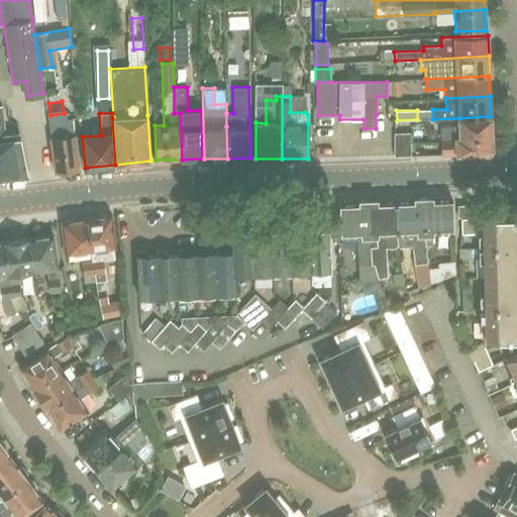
[(491,136),(490,116),(458,118),(458,125),(439,126),(440,139),(491,136)]
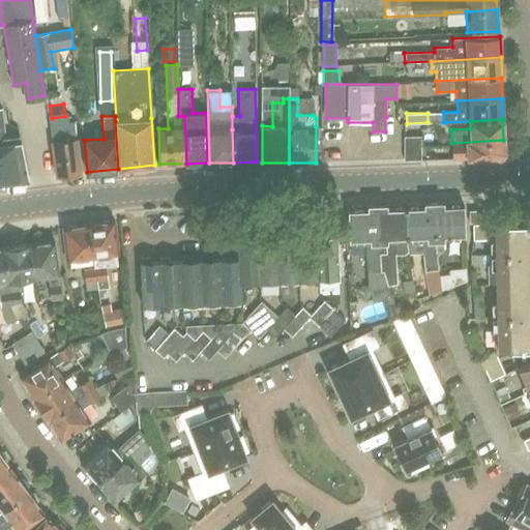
[(81,174),(77,139),(69,140),(67,120),(55,121),(57,141),(52,142),(56,176),(81,174)]
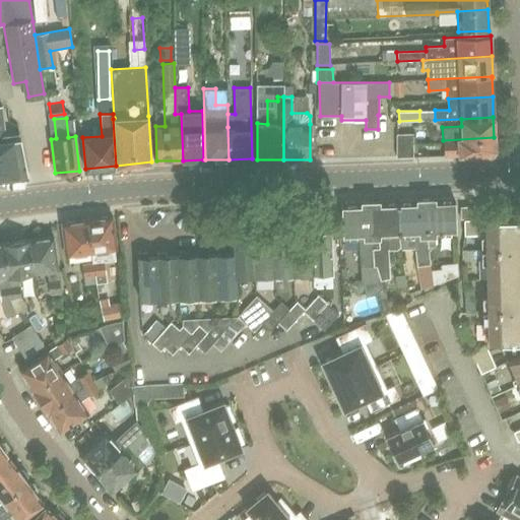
[(27,175),(20,139),(5,140),(3,120),(0,120),(0,157),(4,178),(27,175)]
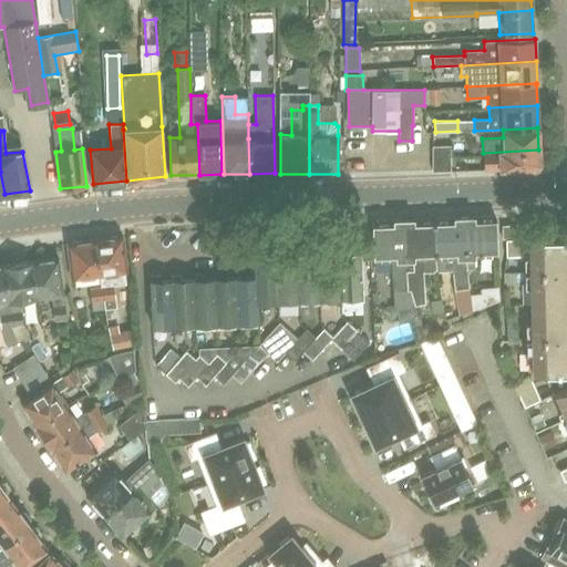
[(451,171),(451,145),(432,145),(432,171),(451,171)]
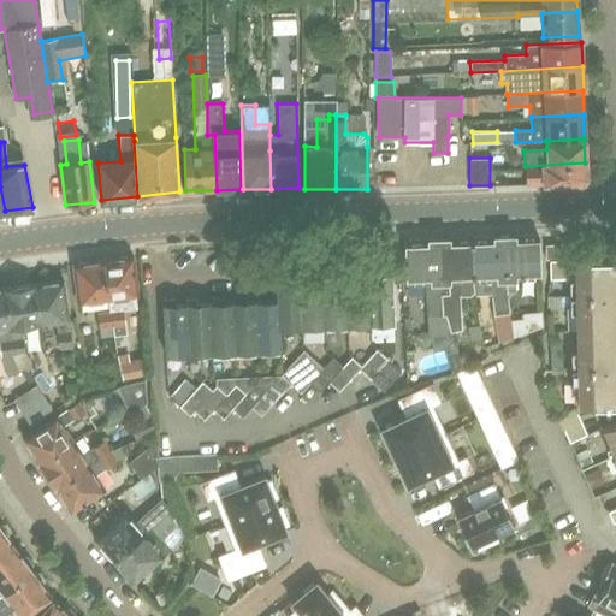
[(586,177),(585,163),(525,166),(526,184),(580,183),(586,177)]
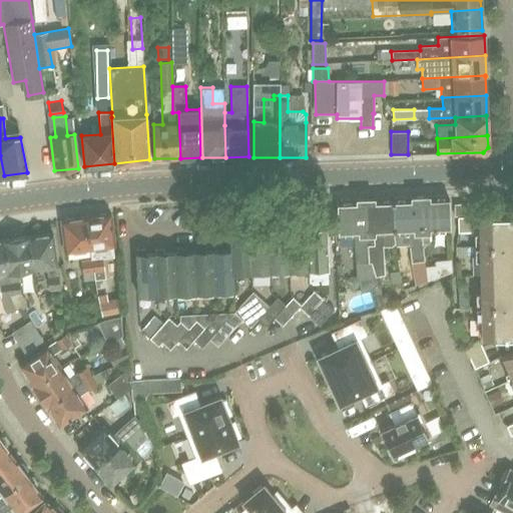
[(448,215),(447,195),(419,196),(421,243),(428,242),(428,232),(449,231),(448,215)]
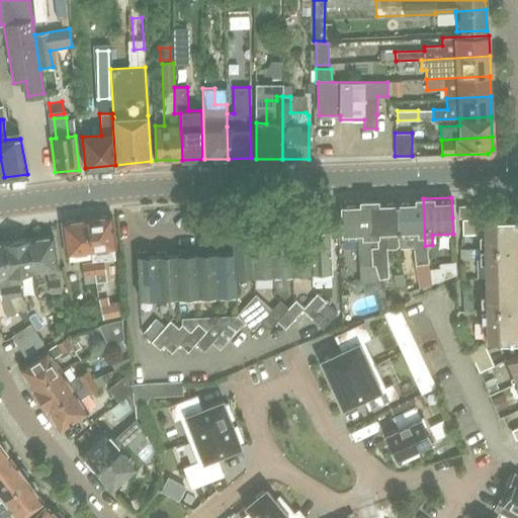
[(425,246),(423,198),(397,200),(398,236),(412,235),(416,264),(427,263),(425,246)]
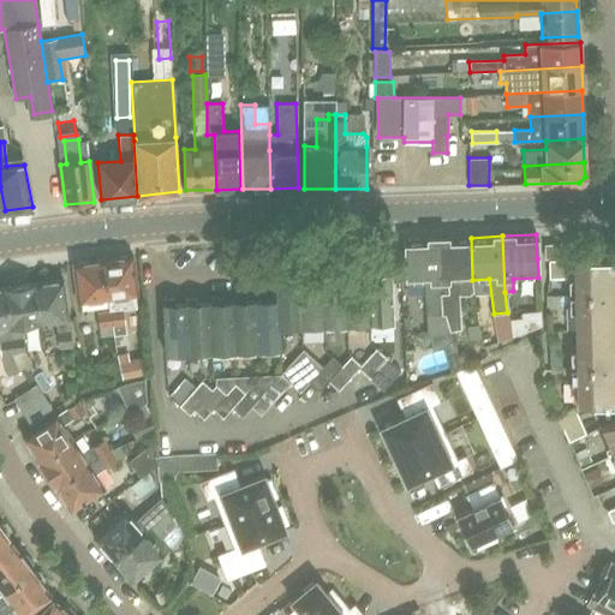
[(472,280),(471,238),(437,239),(440,294),(449,329),(460,328),(458,294),(469,294),(472,292),(472,280)]
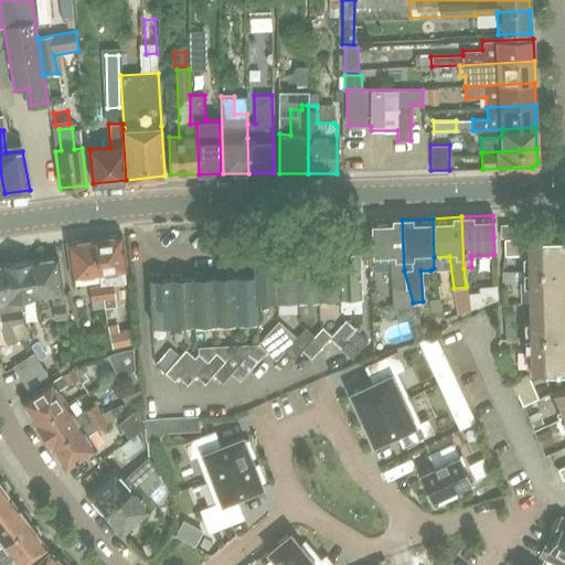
[(404,270),(402,220),(371,221),(372,246),(372,259),(390,259),(391,289),(390,289),(391,301),(398,300),(400,320),(417,319),(413,302),(404,270)]
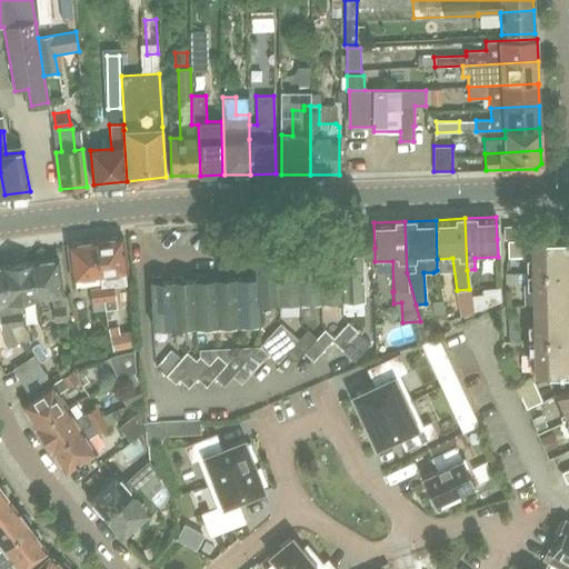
[(535,373),(568,372),(568,237),(556,238),(555,222),(541,223),(527,223),(520,223),(517,223),(517,226),(517,239),(508,239),(508,258),(531,257),(535,373)]
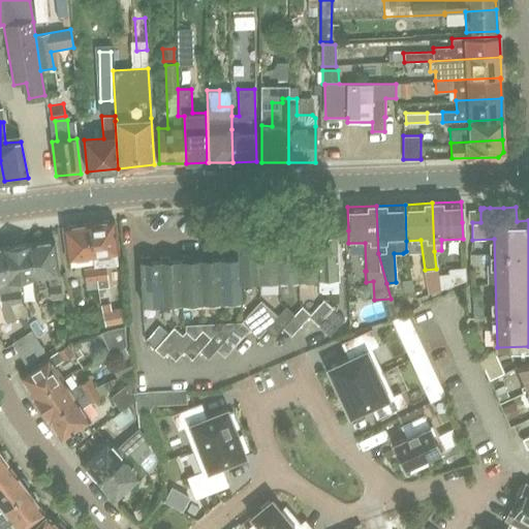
[(480,222),(480,210),(477,210),(468,210),(468,222),(472,222),(480,222)]
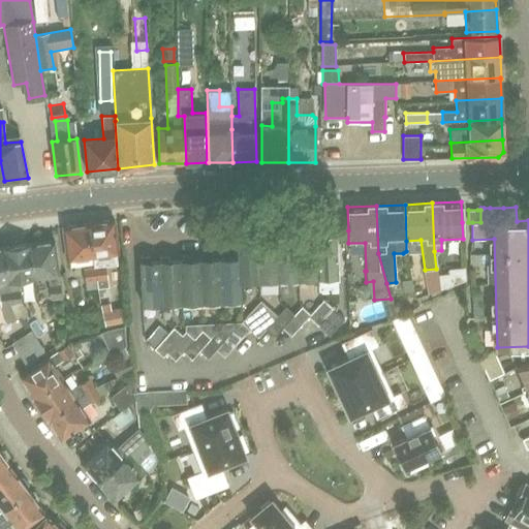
[(118,254),(114,220),(88,223),(93,258),(94,267),(97,288),(109,286),(104,256),(118,254)]
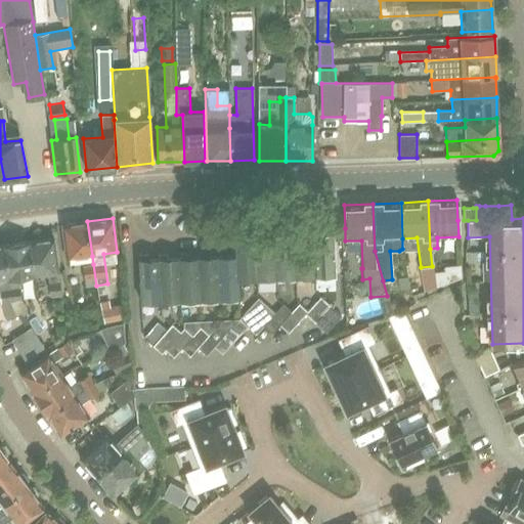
[(92,256),(87,221),(61,225),(67,259),(92,256)]
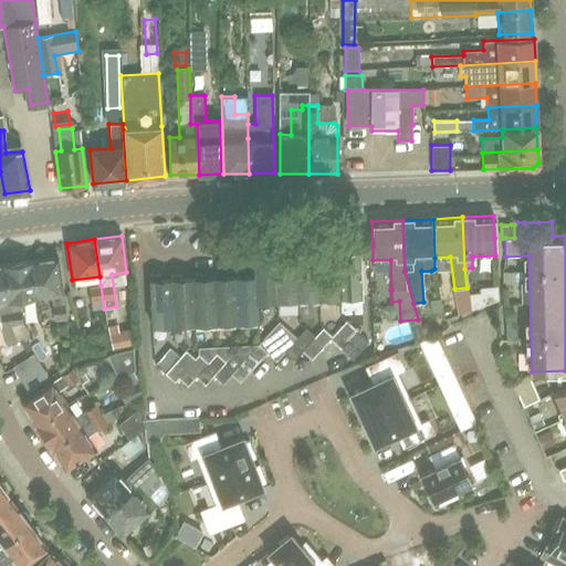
[(363,299),(360,252),(348,253),(348,248),(337,248),(337,253),(338,253),(341,299),(363,299)]
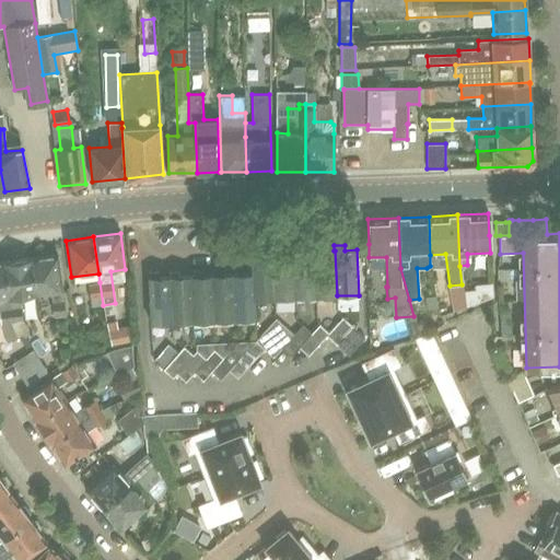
[(316,296),(314,252),(313,252),(303,252),(303,246),(292,247),(293,253),(295,298),(316,296)]
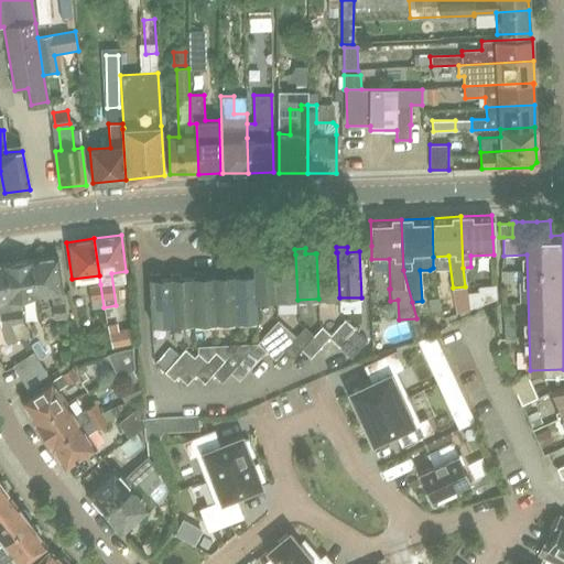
[(339,297),(337,252),(336,252),(326,252),(326,248),(315,248),(315,253),(316,253),(318,299),(339,297)]
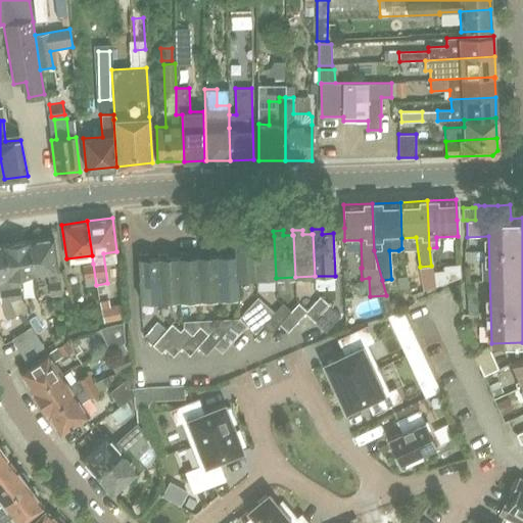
[(274,236),(264,236),(264,231),(254,232),(254,236),(255,236),(256,279),(276,278),(274,236)]
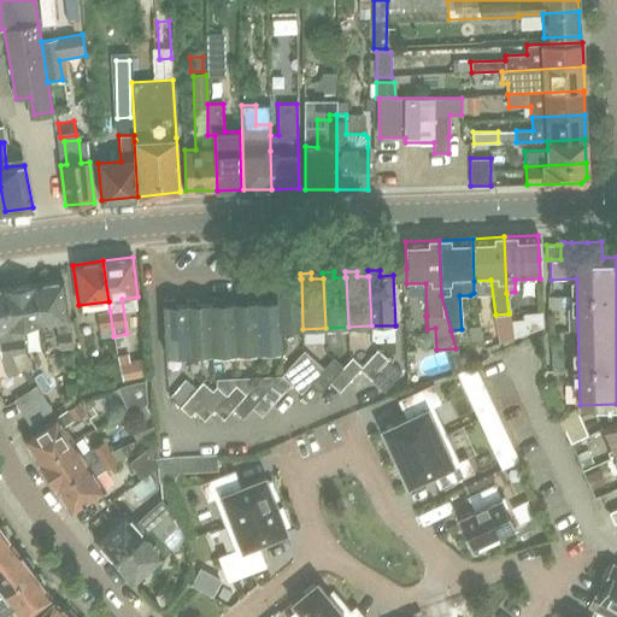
[(301,278),(300,278),(288,280),(288,274),(276,274),(276,281),(277,294),(277,300),(278,300),(280,329),(281,329),(303,329),(301,278)]
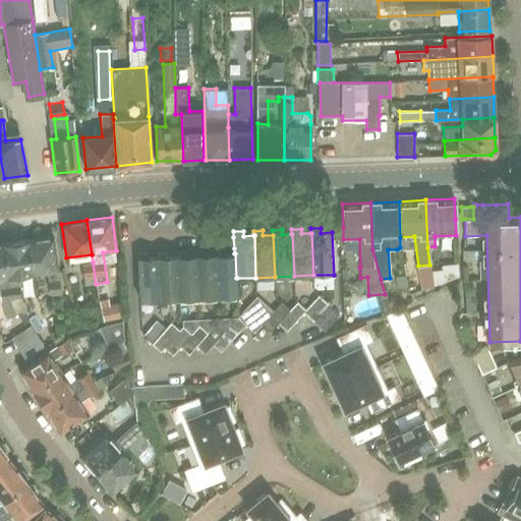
[(61,293),(53,237),(29,240),(33,275),(48,273),(51,294),(61,293)]
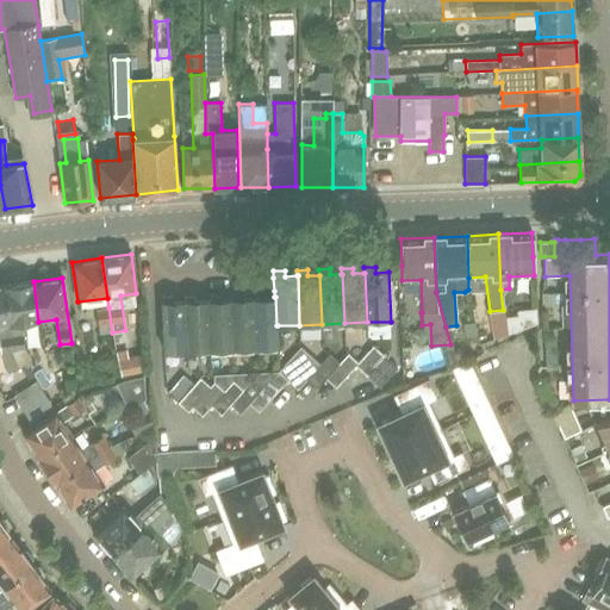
[(38,322),(33,281),(5,285),(14,350),(25,349),(23,323),(38,322)]
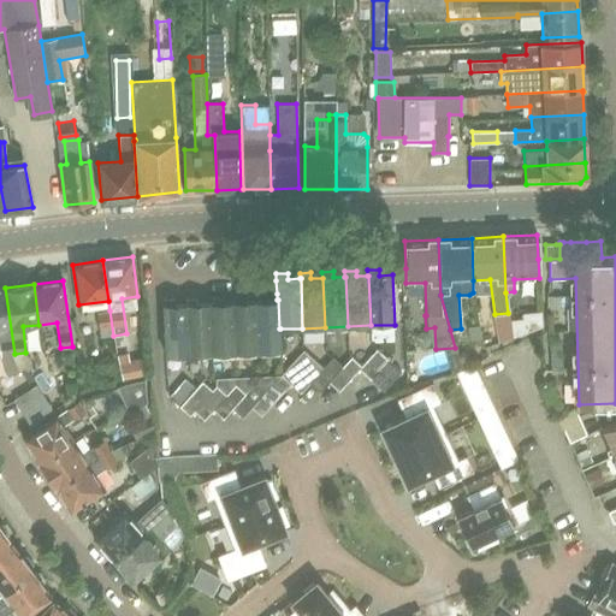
[(15,354),(5,288),(0,289),(0,348),(1,356),(0,355),(0,357),(7,375),(18,371),(18,368),(12,354),(15,354)]
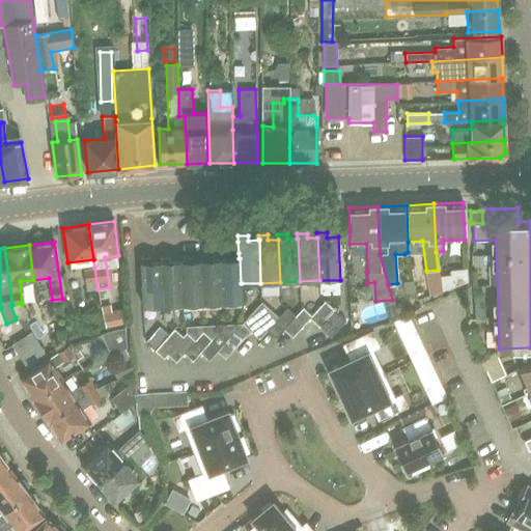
[(243,302),(242,283),(241,283),(240,258),(239,258),(229,259),(229,254),(227,254),(220,254),(219,254),(219,259),(220,259),(222,302),(243,302)]
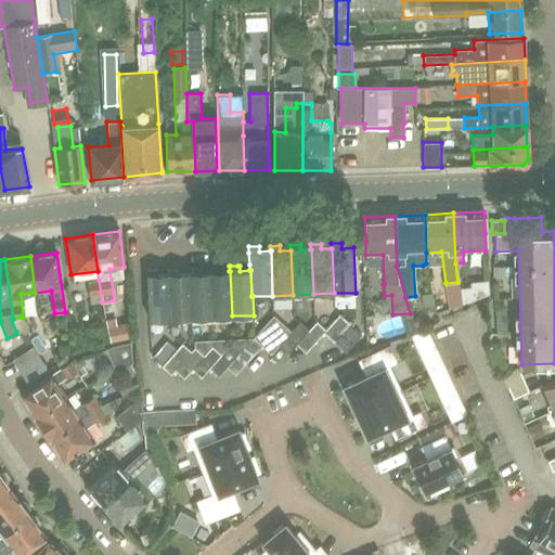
[(493,266),(493,274),(504,274),(504,266),(493,266)]
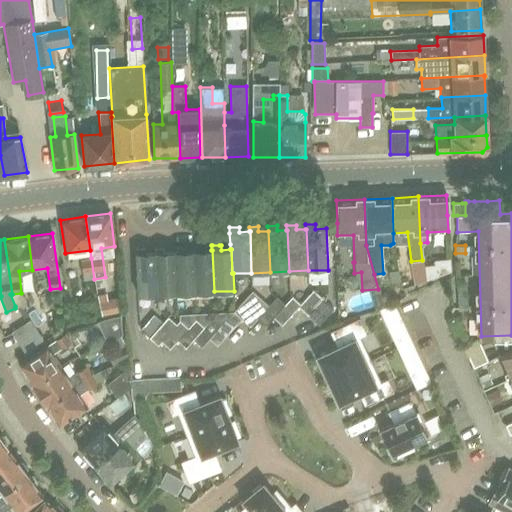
[(212,250),(211,250),(203,251),(202,246),(200,246),(193,246),(193,251),(195,292),(214,291),(212,250)]
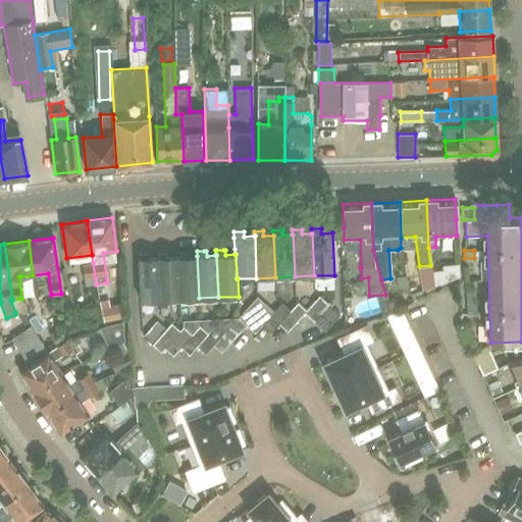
[(179,299),(177,257),(167,257),(167,252),(158,253),(158,257),(159,257),(160,300),(179,299)]
